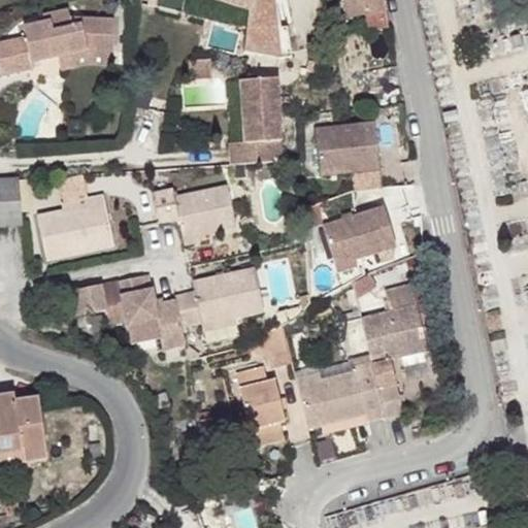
[(156,0),(156,8),(174,13),(175,0),(209,0),(220,3),(248,12),(244,53),(281,60),(292,58),(288,27),(277,29),(273,0),(156,0)]
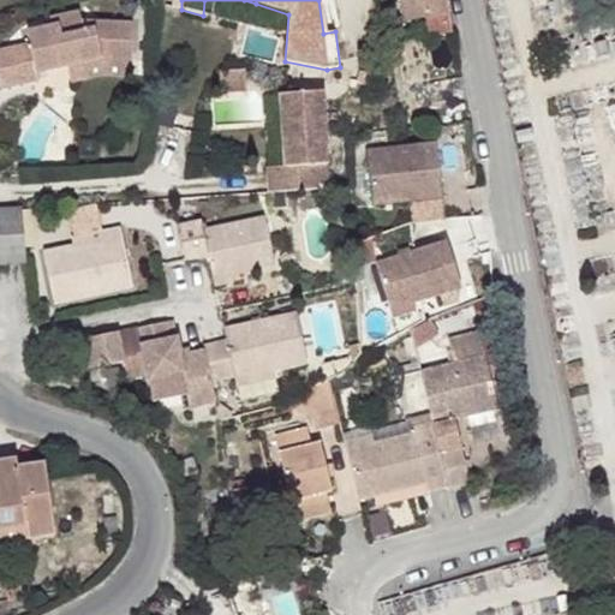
[(396,0),(400,22),(449,12),(447,0),(396,0)]
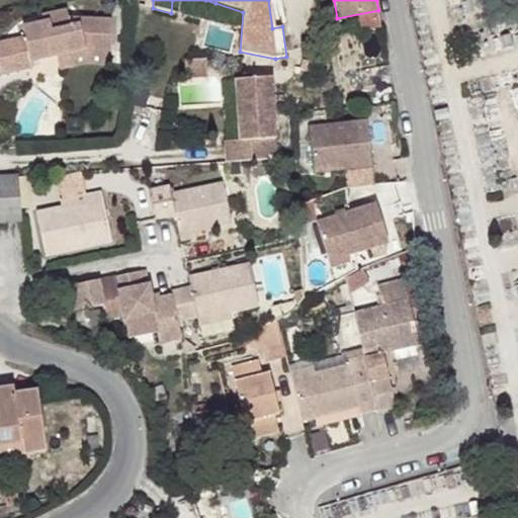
[(66,11),(40,17),(41,24),(22,29),(24,38),(0,42),(0,74),(32,67),(30,61),(56,55),(85,49),(110,50),(111,21),(69,19),(66,11)]
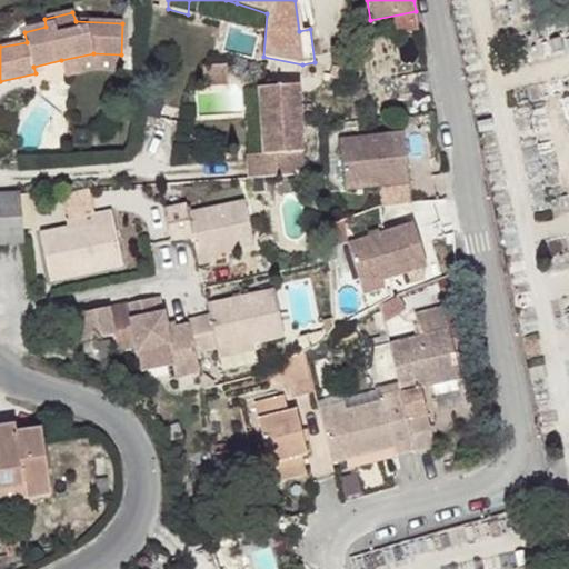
[(230,25),(223,49),(249,56),(256,31),(230,25)]
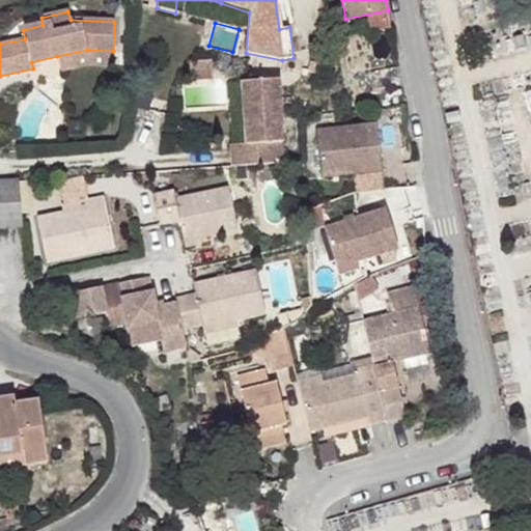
[(87,50),(57,56),(60,71),(86,64),(113,65),(113,51),(87,50)]
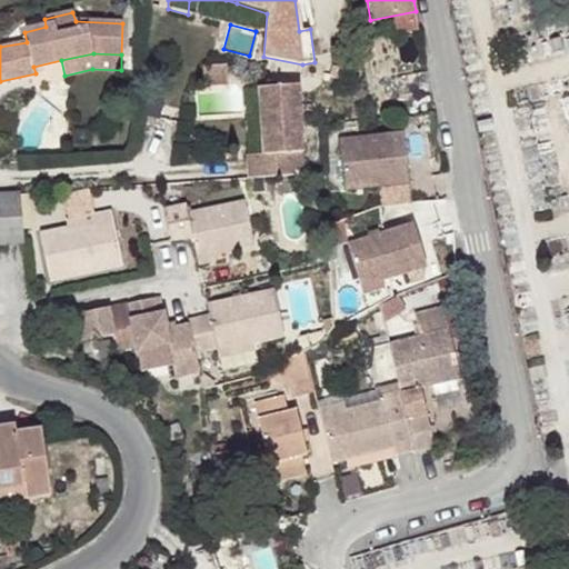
[(227,65),(202,66),(205,87),(228,85),(227,65)]
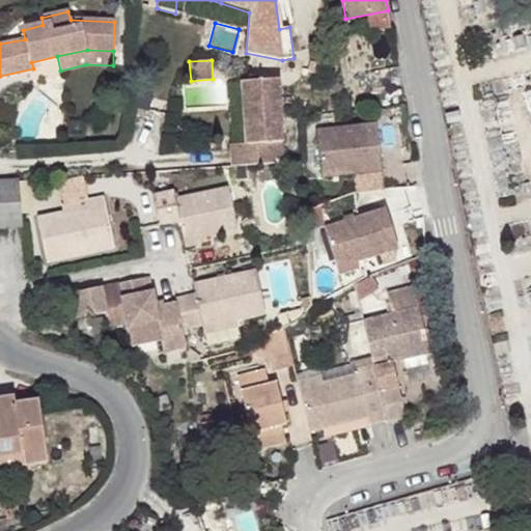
[(283,164),(278,80),(242,82),(246,143),(229,144),(230,167),(283,164)]
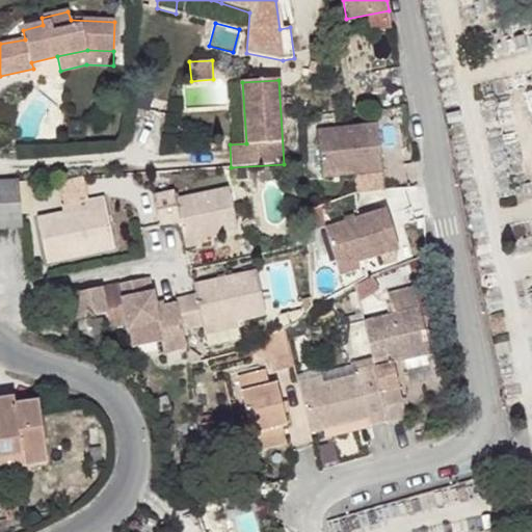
[(377,124),(318,130),(322,177),(354,174),(355,192),(383,189),(377,124)]
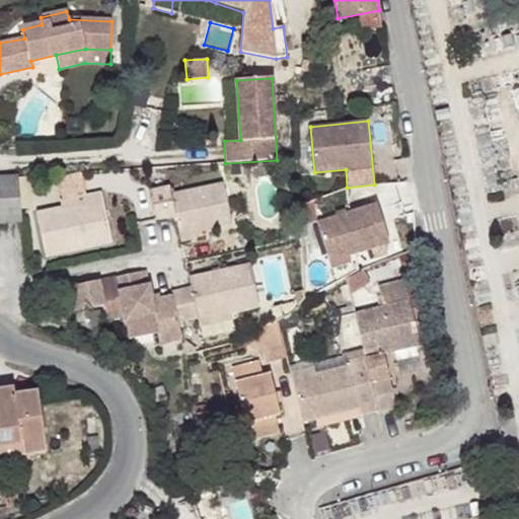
[(0,222),(21,221),(18,176),(0,176),(0,222)]
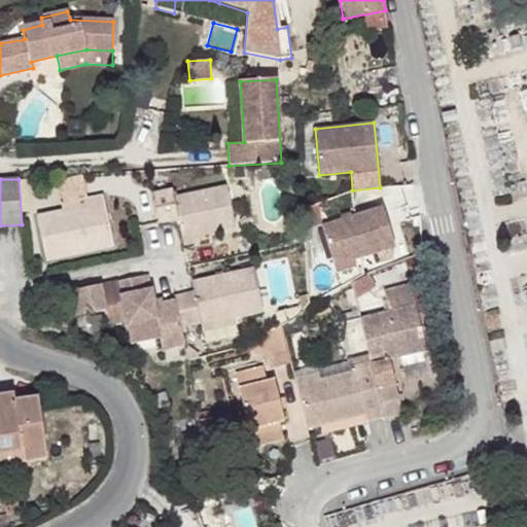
[(235,226),(226,185),(174,197),(172,189),(153,194),(154,200),(160,222),(178,218),(183,238),(208,233),(235,226)]
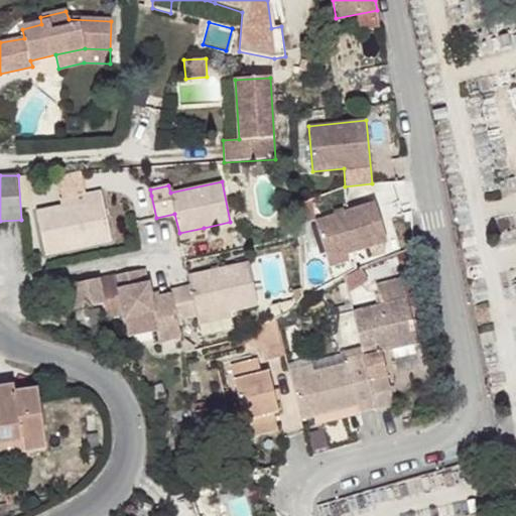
[(63,205),(35,211),(45,254),(112,241),(101,190),(87,194),(88,200),(63,205)]
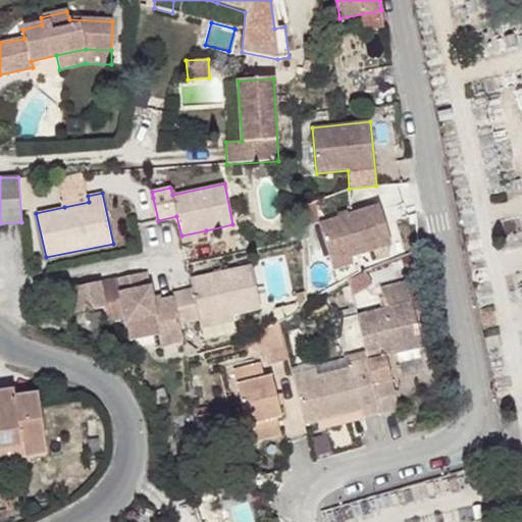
[(88,196),(63,201),(64,207),(89,202),(88,196)]
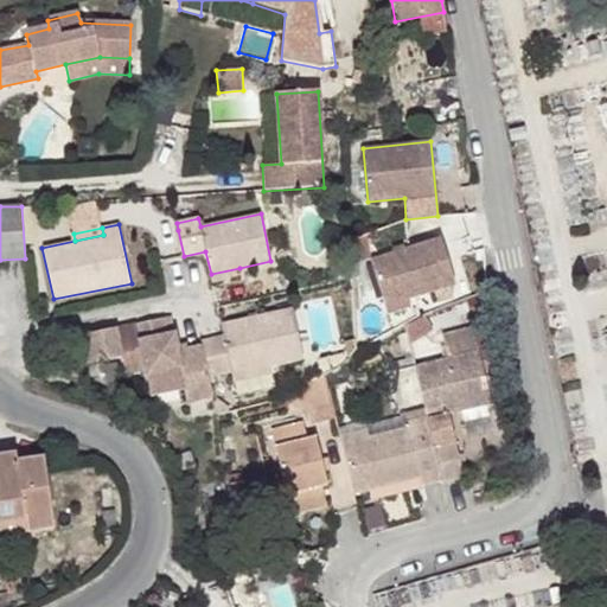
[(440,238),(371,260),(385,310),(409,302),(408,299),(455,283),(440,238)]
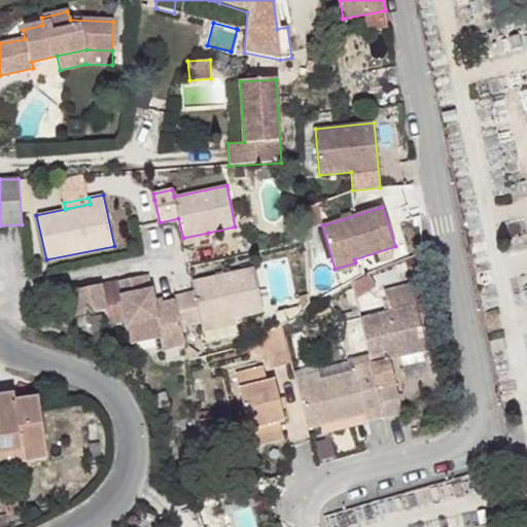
[(209,239),(208,233),(183,238),(185,244),(209,239)]
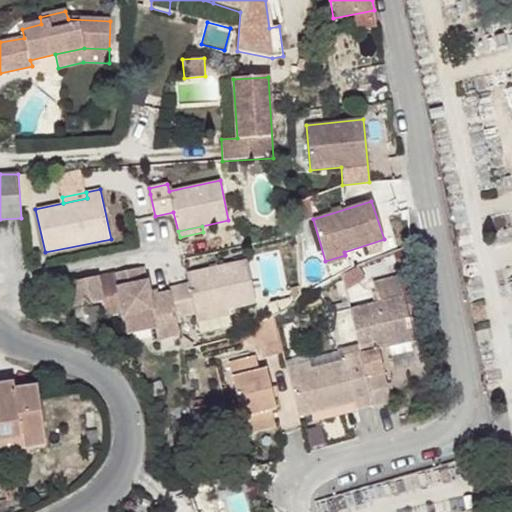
[(246,260),(186,273),(189,283),(170,287),(177,318),(195,313),(196,317),(229,309),(255,303),(246,260)]
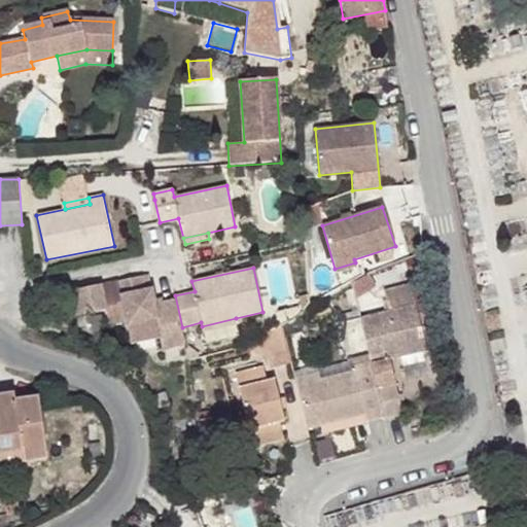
[(154,304),(148,275),(118,281),(132,343),(160,337),(162,350),(185,344),(182,327),(175,300),(154,304)]
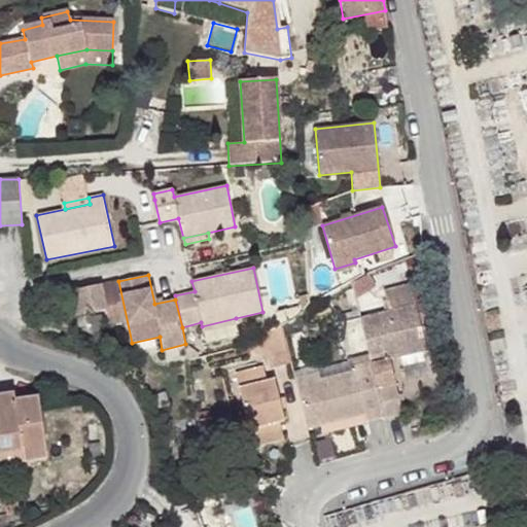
[(373,287),(365,275),(363,275),(362,276),(352,284),(355,299),(373,287)]
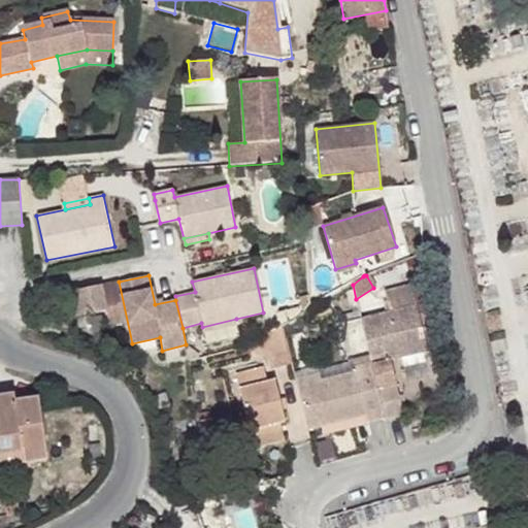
[(427,351),(410,284),(385,290),(390,311),(361,318),(371,362),(385,419),(385,420),(404,416),(396,384),(390,361),(402,358),(423,353),(427,351)]
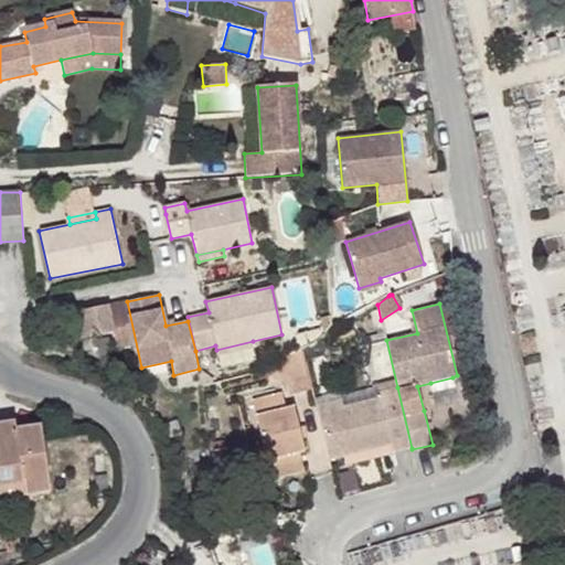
[(108,305),(75,312),(81,339),(114,332),(108,305)]
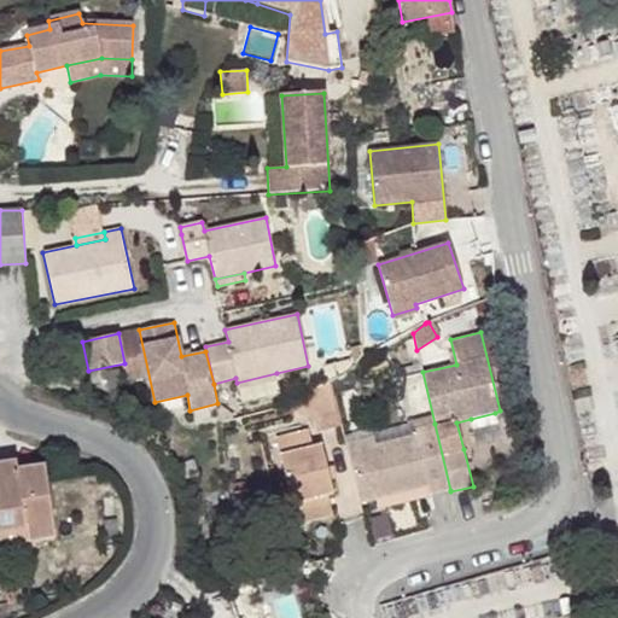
[(362,355),(361,345),(349,348),(354,365),(362,355)]
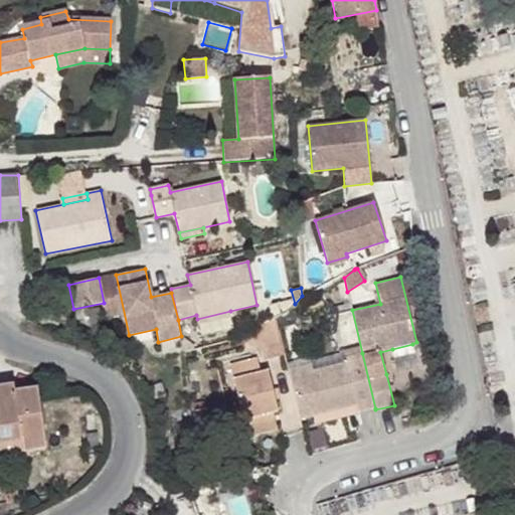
[(304,302),(308,312),(325,305),(321,294),(304,302)]
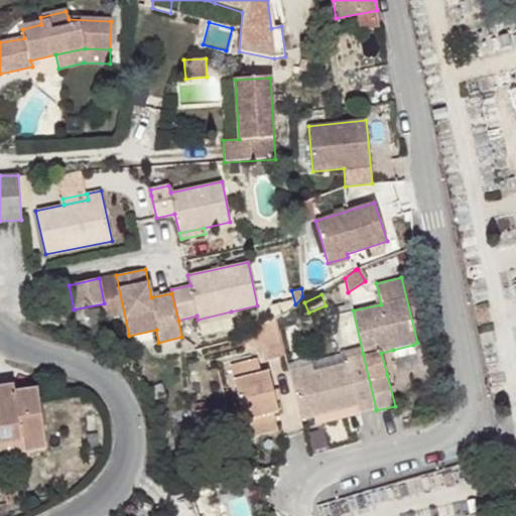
[(231,311),(198,319),(199,325),(232,317),(231,311)]
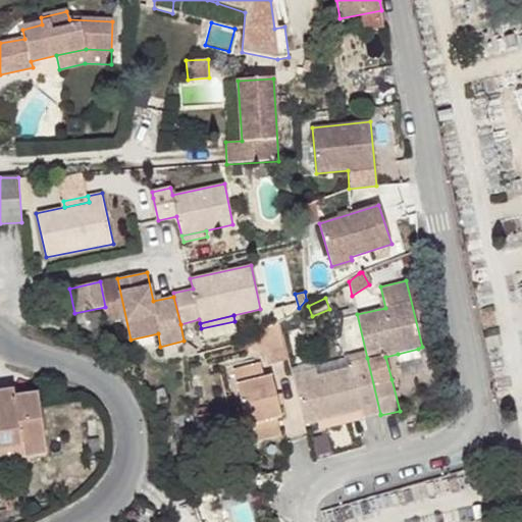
[(289,358),(279,321),(266,330),(247,341),(250,353),(258,351),(259,356),(265,354),(267,364),(289,358)]
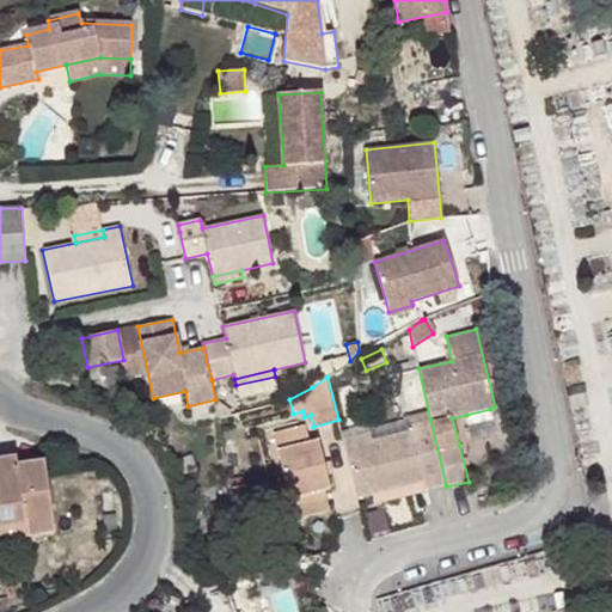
[(139,398),(134,378),(128,379),(133,399),(139,398)]
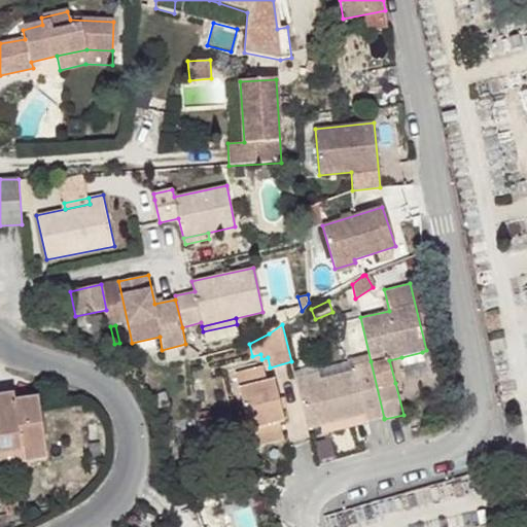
[(424,360),(422,352),(401,357),(403,366),(424,360)]
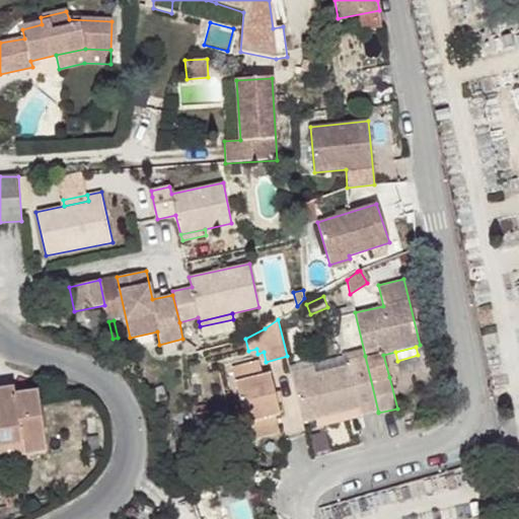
[(378,412),(365,356),(347,361),(348,364),(314,372),(292,378),(302,423),(315,419),(338,414),(359,409),(361,416),(378,412)]
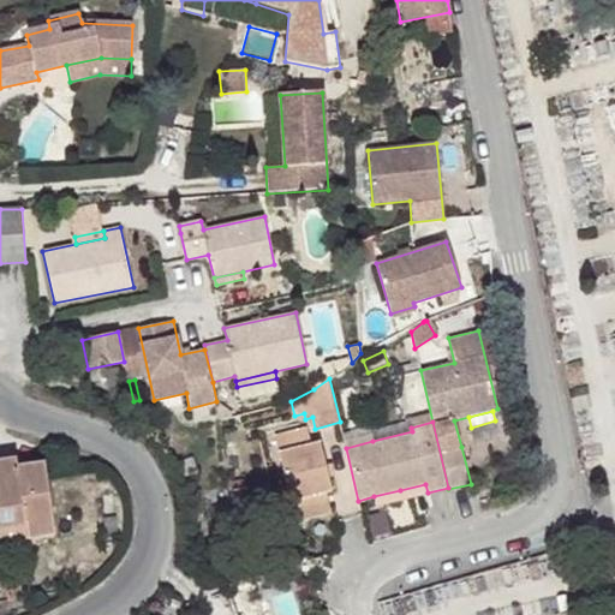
[(370,427),(342,433),(346,448),(372,441),(370,427)]
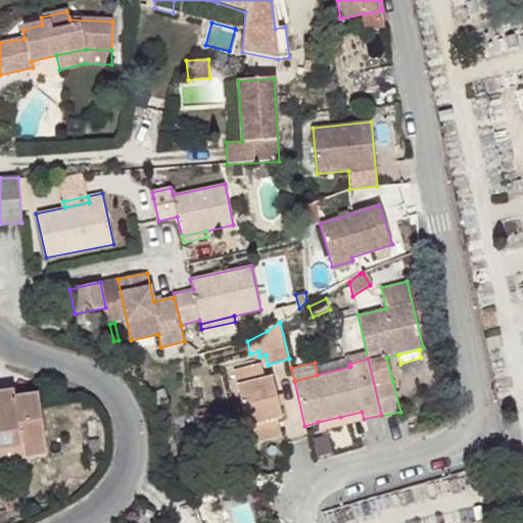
[(265,378),(260,364),(234,371),(246,426),(249,425),(278,419),(281,418),(272,376),(265,378)]
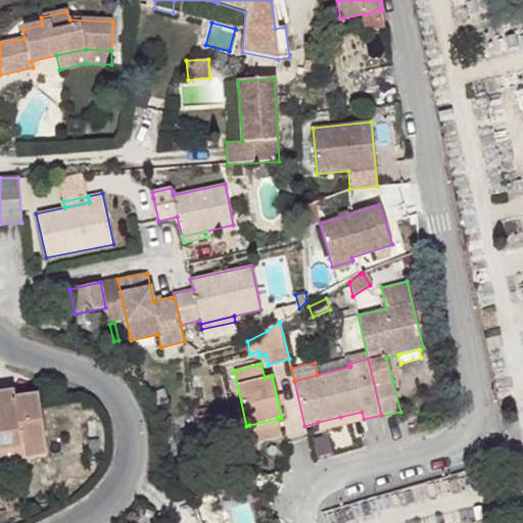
[(38,394),(14,397),(14,391),(0,392),(0,450),(20,448),(21,459),(47,455),(38,394)]
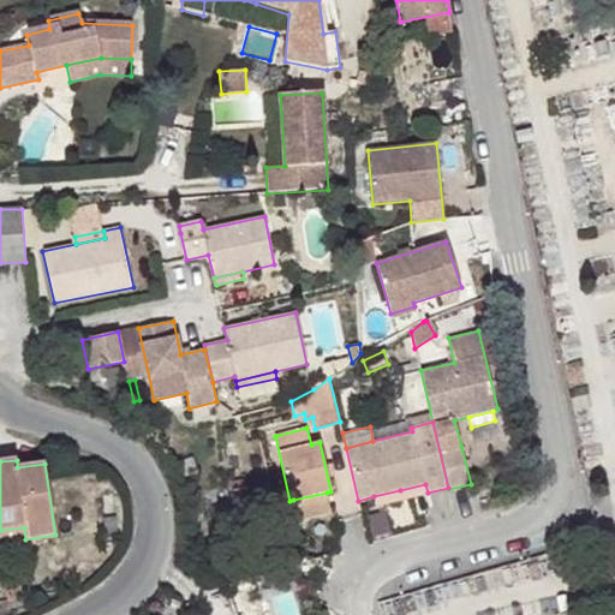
[(401,500),(400,490),(374,496),(376,506),(401,500)]
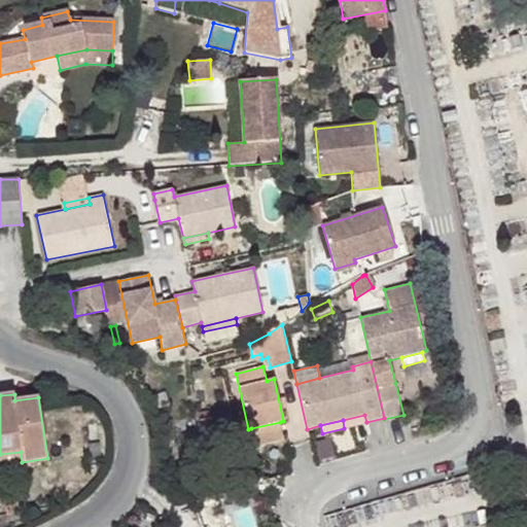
[(284,438),(280,422),(251,428),(255,446),(284,438)]
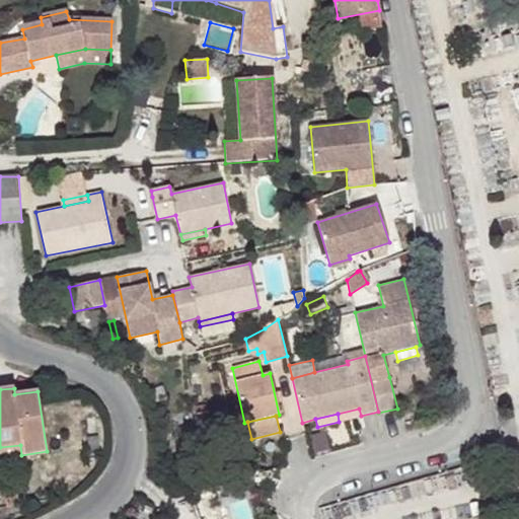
[(0,457),(21,455),(20,445),(0,447),(0,457)]
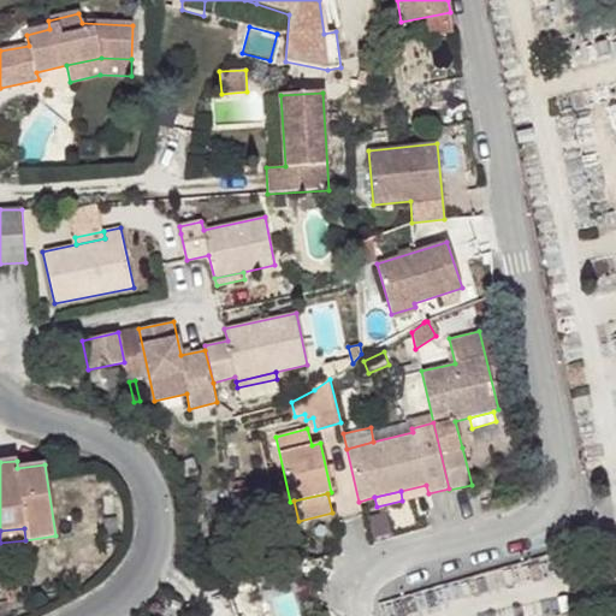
[(213,562),(203,548),(194,555),(203,569),(213,562)]
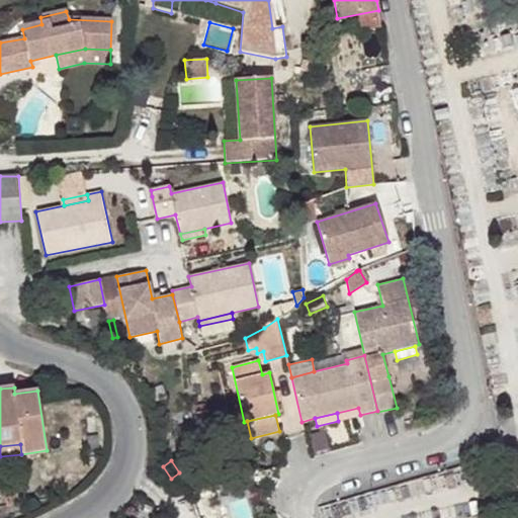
[(5,496),(7,505),(19,504),(18,495),(5,496)]
